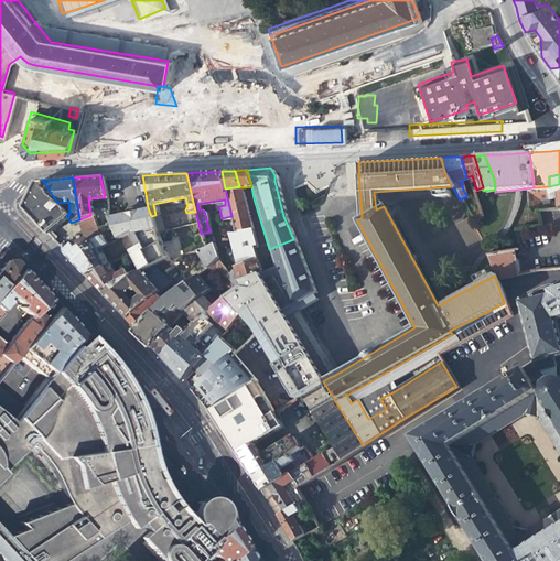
[(49,230),(66,215),(57,203),(42,180),(36,181),(34,181),(21,206),(23,209),(43,232),(51,238),(53,236),(49,230)]
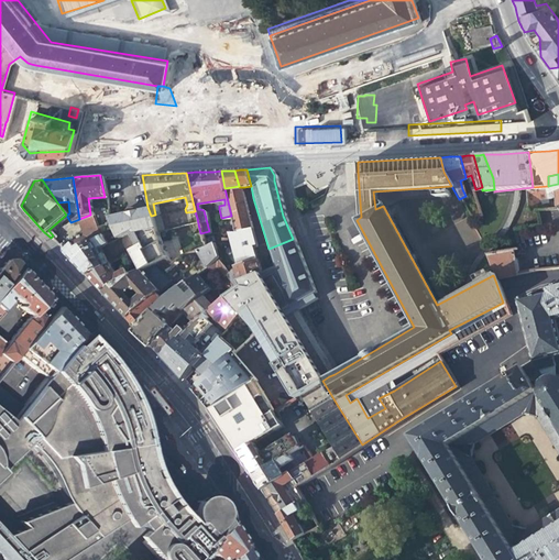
[(239,186),(225,188),(231,216),(233,231),(249,227),(239,187),(239,186)]
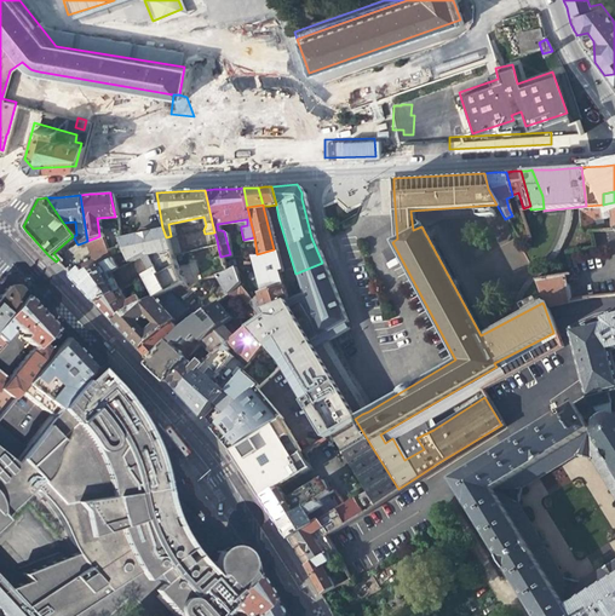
[(121,253),(115,257),(108,260),(84,272),(78,268),(68,276),(74,282),(88,297),(93,303),(128,285),(141,277),(153,298),(157,295),(182,282),(176,274),(170,254),(166,237),(162,228),(144,231),(119,236),(121,253)]
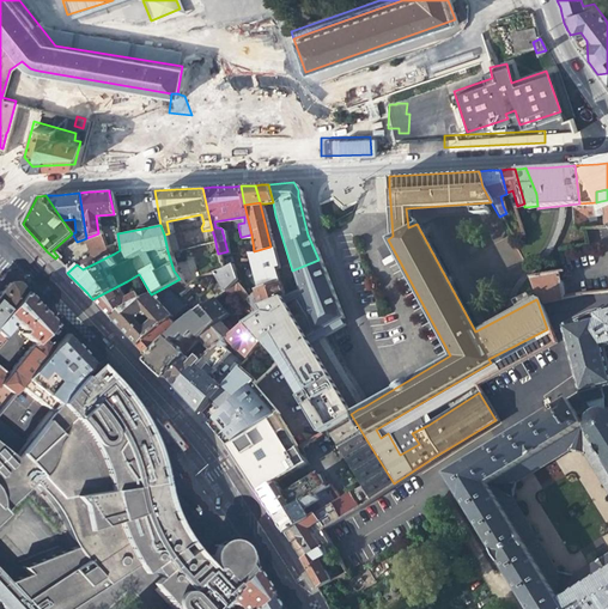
[(76,262),(77,265),(83,269),(107,257),(102,245),(98,233),(86,238),(80,241),(85,249),(87,255),(76,262)]
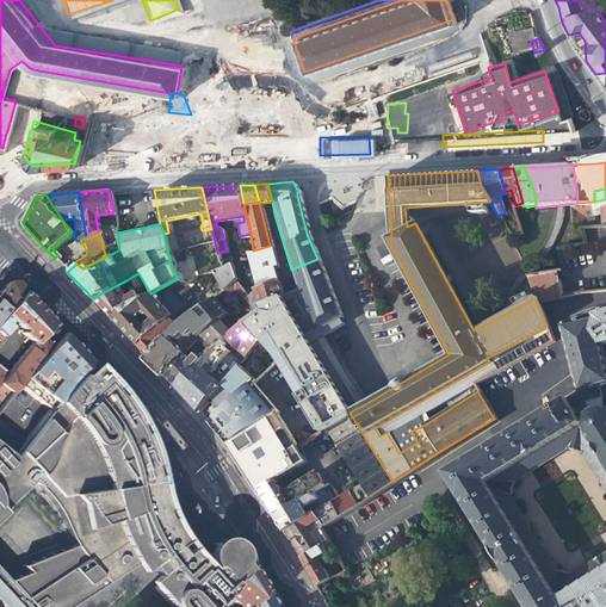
[(171,233),(168,233),(164,234),(167,251),(174,248),(171,233)]
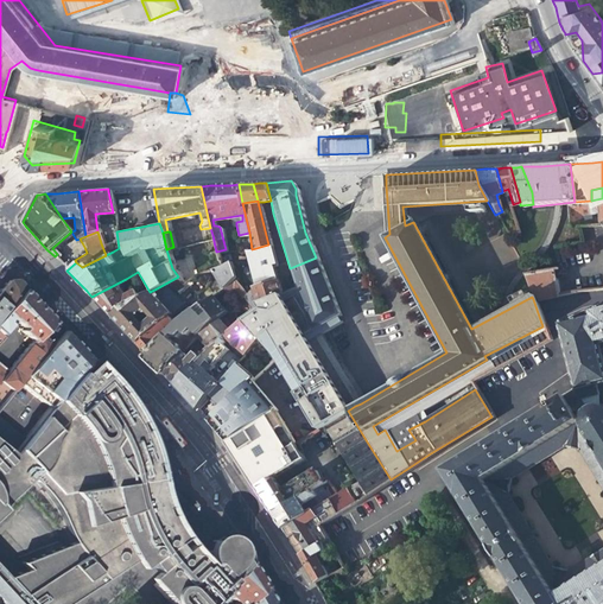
[(184,254),(215,247),(213,235),(182,245),(184,254)]
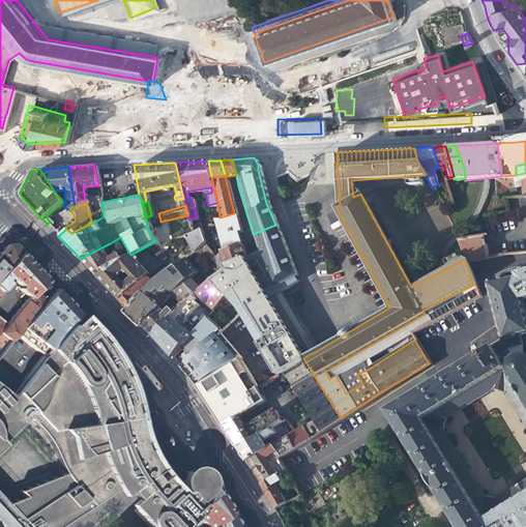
[(94,210),(88,212),(92,223),(98,220),(94,210)]
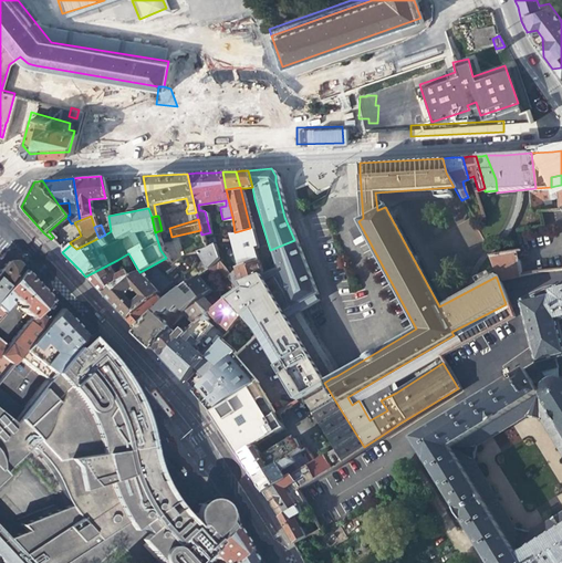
[(235,232),(228,232),(236,266),(256,259),(251,247),(255,246),(250,228),(235,232)]
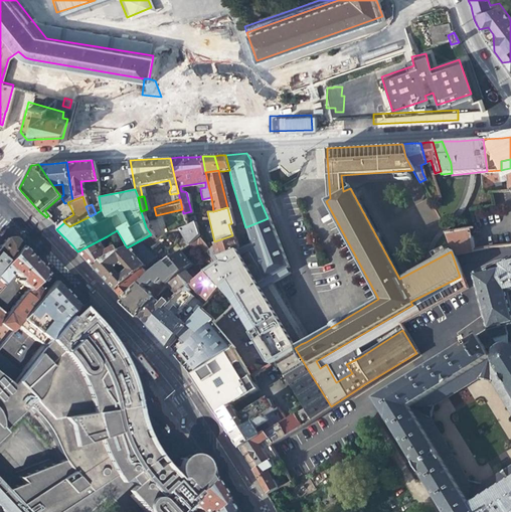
[(268,218),(245,227),(246,230),(250,243),(248,244),(241,246),(236,247),(214,254),(216,260),(214,262),(212,264),(204,271),(219,289),(231,303),(268,364),(272,362),(295,348),(260,290),(269,284),(271,283),(287,273),(284,268),(287,267),(268,218)]
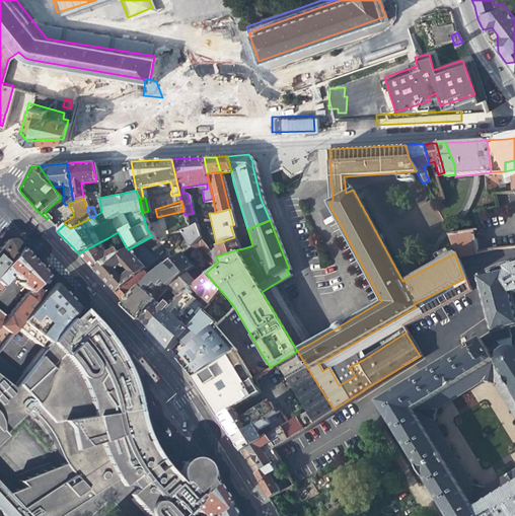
[(178,229),(188,245),(198,237),(199,236),(195,223),(178,229)]
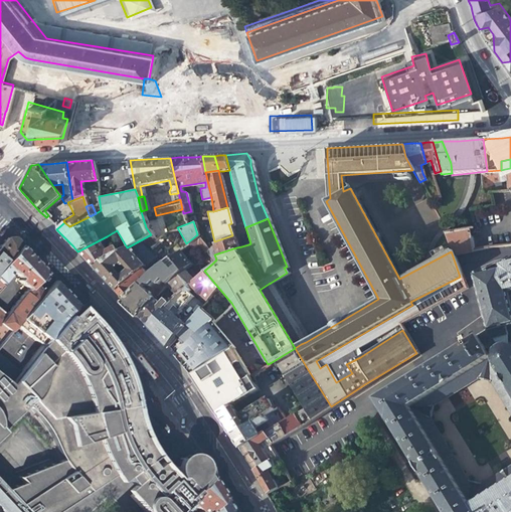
[(452,253),(470,250),(464,227),(442,230),(443,233),(451,251),(452,253)]
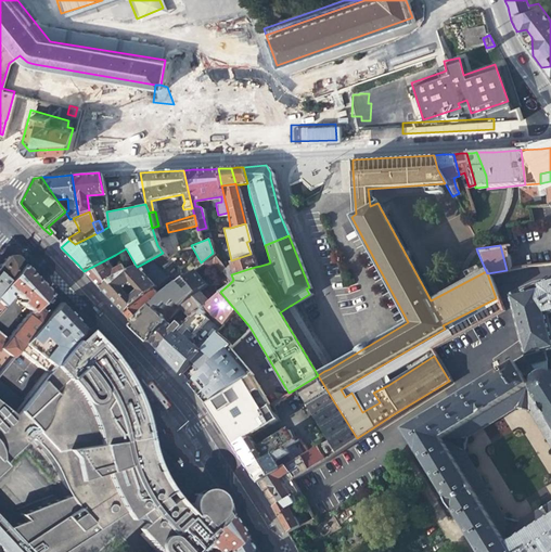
[(260,266),(268,264),(264,249),(256,252),(260,266)]
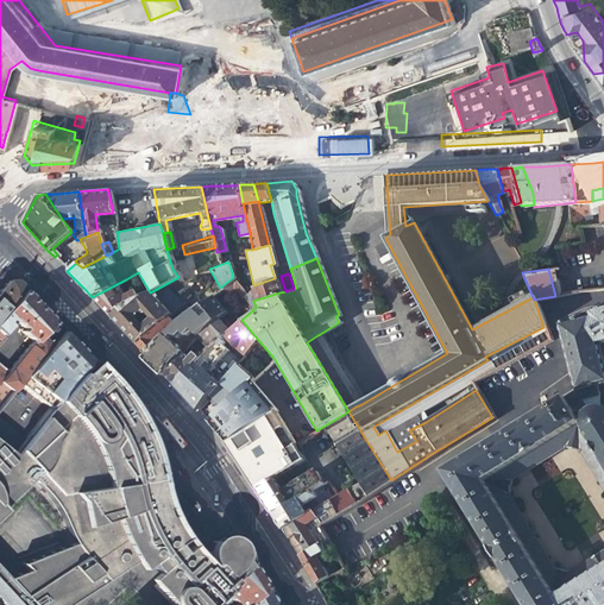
[(241,294),(244,291),(232,278),(220,288),(224,291),(231,285),(239,296),(241,294)]
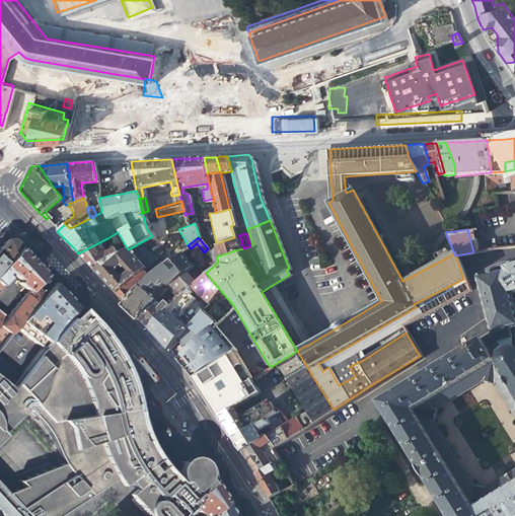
[(238,249),(234,237),(216,243),(214,244),(208,248),(206,250),(216,264),(218,262),(216,256),(238,249)]
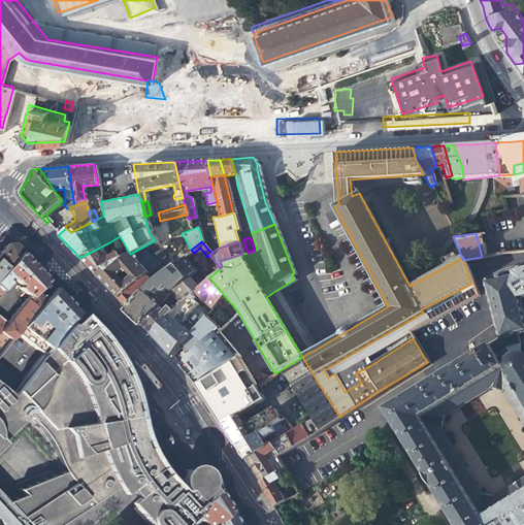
[(120,260),(109,242),(79,258),(86,264),(95,274),(120,260)]
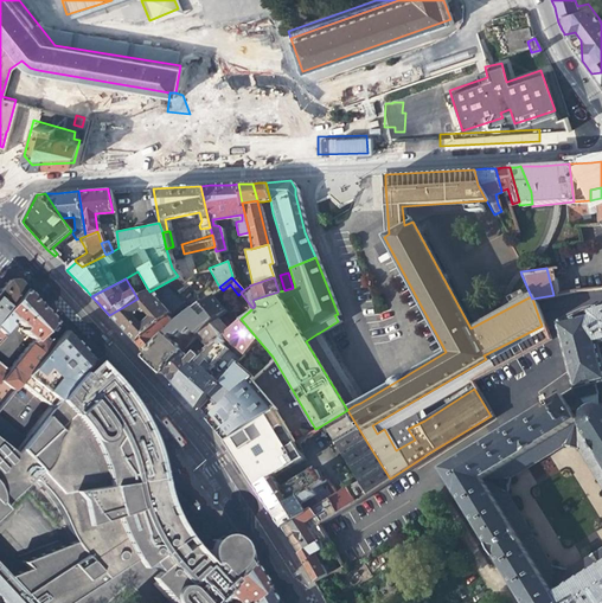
[(6,302),(19,287),(13,281),(7,281),(0,281),(0,307),(1,308),(6,302)]
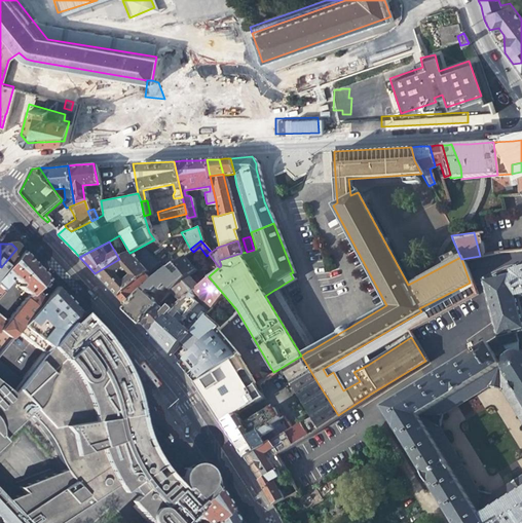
[(8,272),(22,255),(21,254),(20,252),(16,249),(5,262),(1,267),(0,268),(0,283),(9,274),(8,272)]
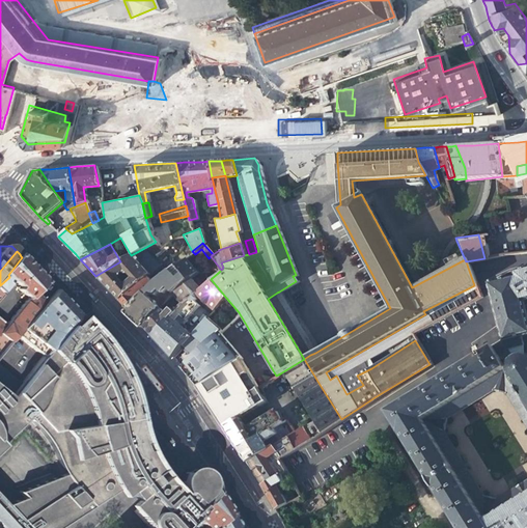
[(140,259),(135,253),(131,255),(120,261),(95,276),(102,283),(106,287),(117,299),(144,276),(147,274),(136,261),(140,259)]
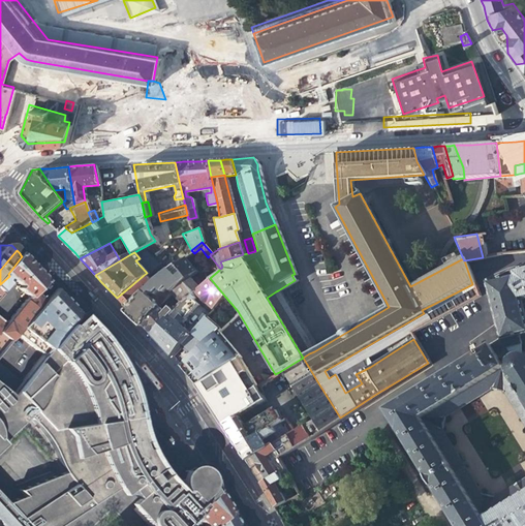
[(218,271),(220,269),(210,255),(208,257),(218,271)]
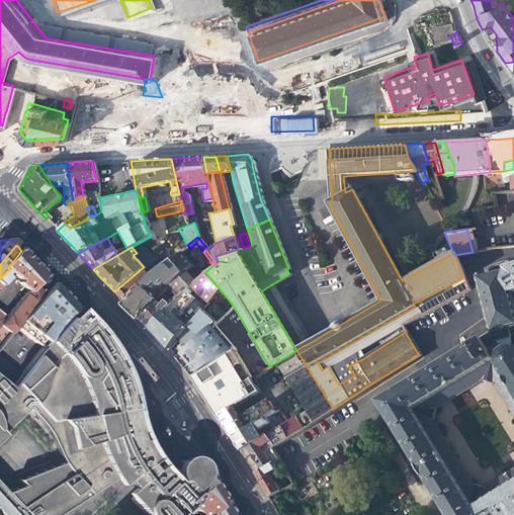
[(24,253),(21,251),(8,268),(9,270),(17,277),(15,280),(25,290),(31,283),(41,272),(36,266),(34,265),(25,255),(24,253)]
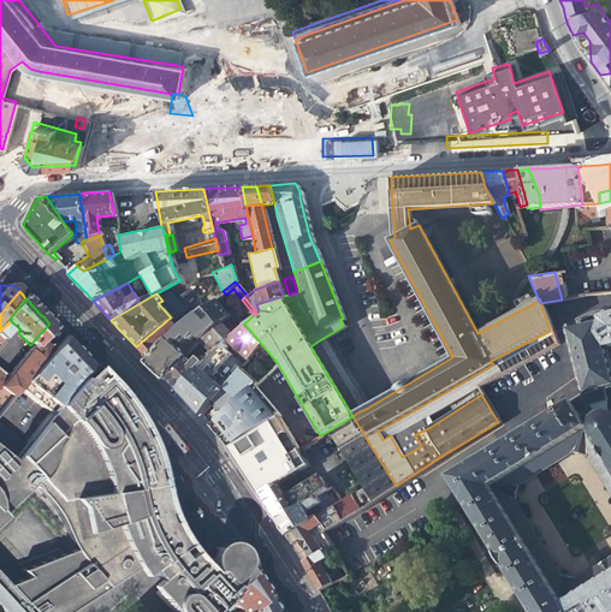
[(213,298),(201,309),(217,325),(200,340),(207,348),(191,362),(185,356),(164,376),(175,387),(229,338),(232,336),(233,334),(220,320),(227,314),(213,298)]
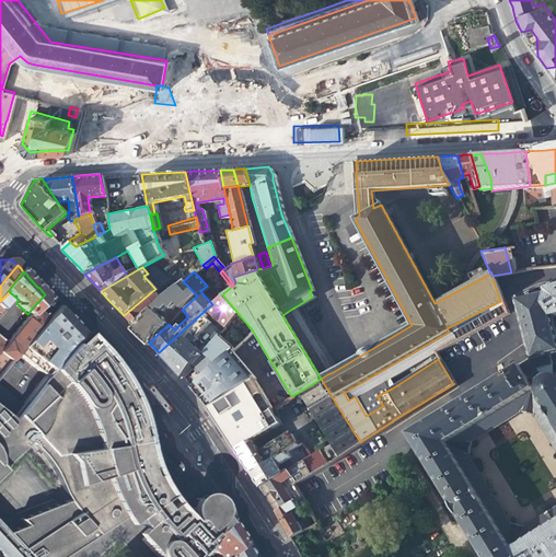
[(555,556),(555,517),(507,547),(442,442),(529,389),(541,379),(535,371),(548,363),(545,352),(555,350),(555,349),(555,348),(555,338),(553,339),(546,315),(555,312),(555,278),(537,283),(539,289),(510,298),(526,358),(404,432),(481,556),(555,556)]
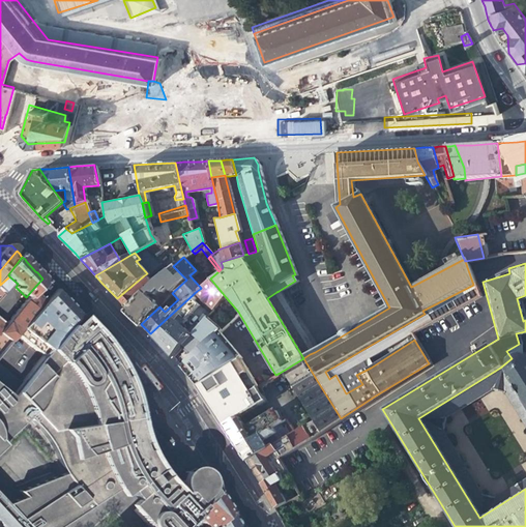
[(169,296),(172,293),(186,280),(173,266),(164,274),(157,279),(136,298),(125,308),(122,311),(132,319),(139,326),(141,324),(159,306),(149,294),(149,293),(155,293),(161,288),(169,296)]
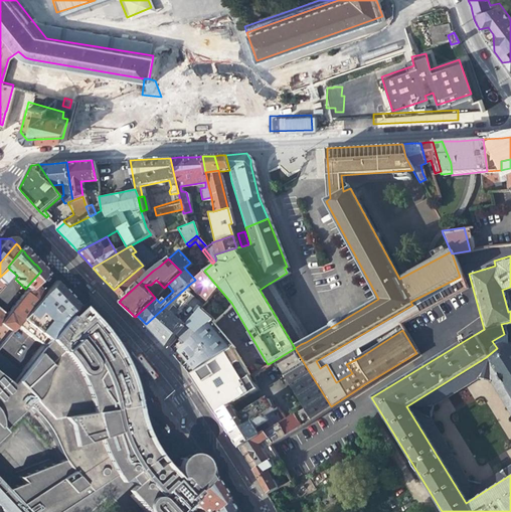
[(143,271),(140,268),(114,290),(116,292),(118,294),(120,297),(121,298),(122,299),(132,290),(130,288),(144,275),(143,271)]
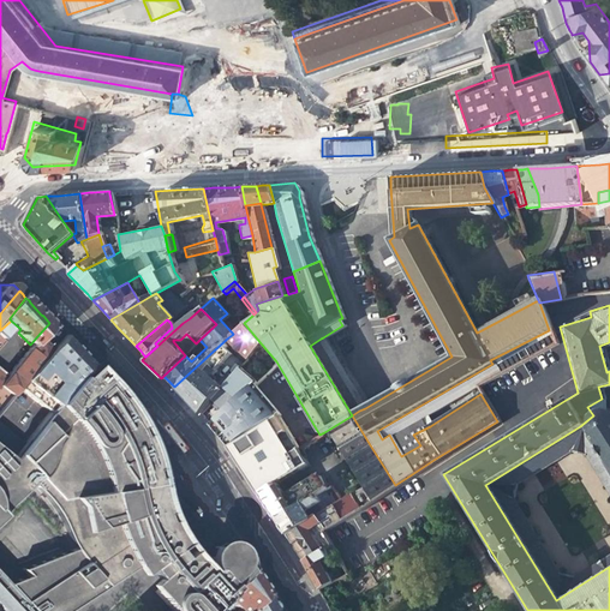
[(244,323),(233,334),(232,335),(249,357),(262,345),(244,323)]
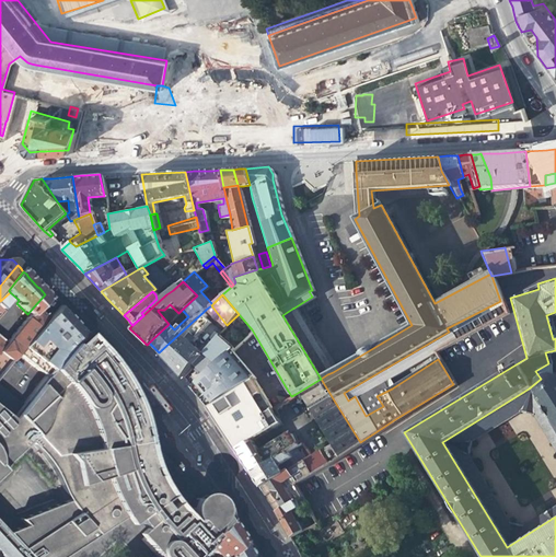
[(42,373),(78,329),(76,327),(73,325),(64,314),(62,313),(53,302),(46,311),(43,315),(37,323),(14,351),(42,373)]
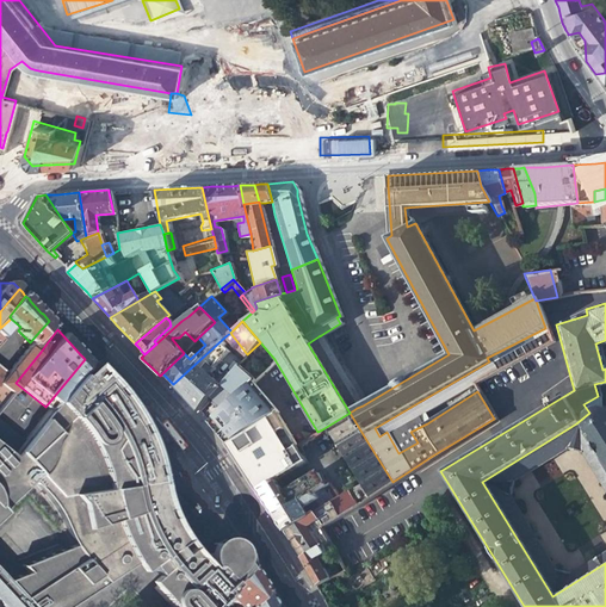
[(492,365),(494,371),(505,365),(550,340),(548,333),(492,365)]
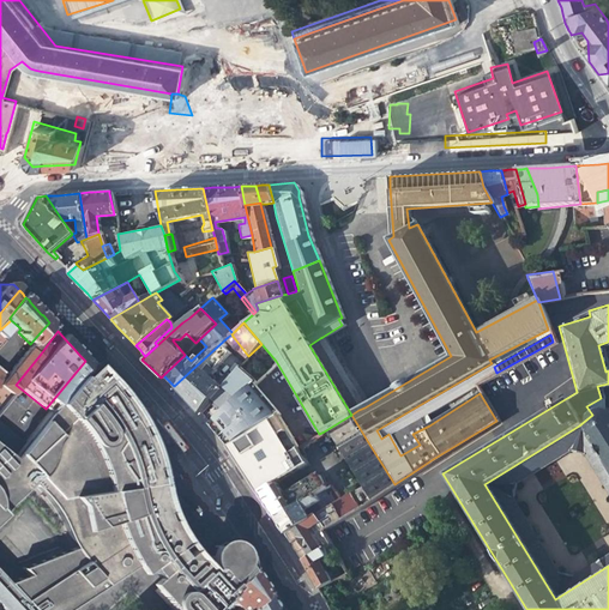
[(41,339),(37,336),(30,344),(41,354),(47,345),(41,339)]
